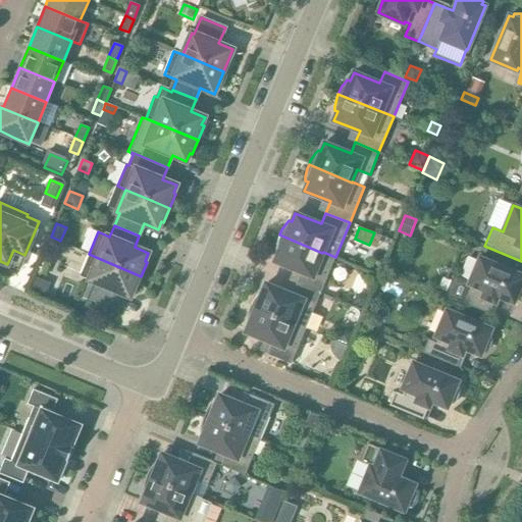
[(320,293),(335,257),(323,252),(322,253),(279,235),(277,239),(276,243),(276,247),(275,252),(278,253),(275,261),(301,272),(297,283),(320,293)]
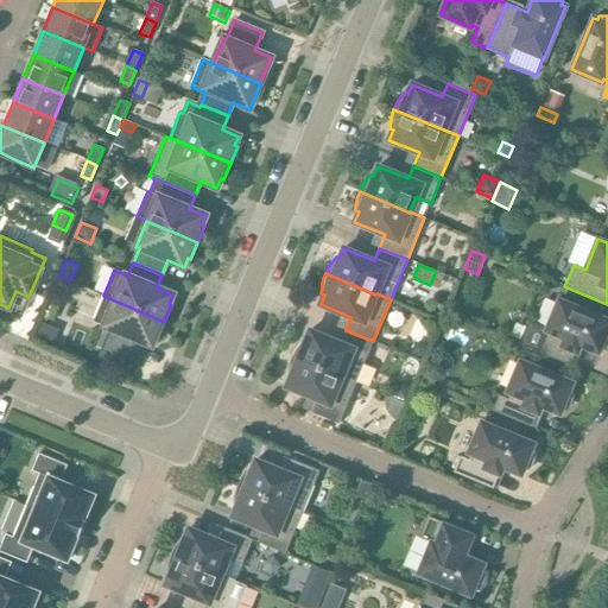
[(158,337),(164,322),(103,296),(93,322),(106,328),(99,346),(127,358),(134,340),(151,346),(154,336),(158,337)]
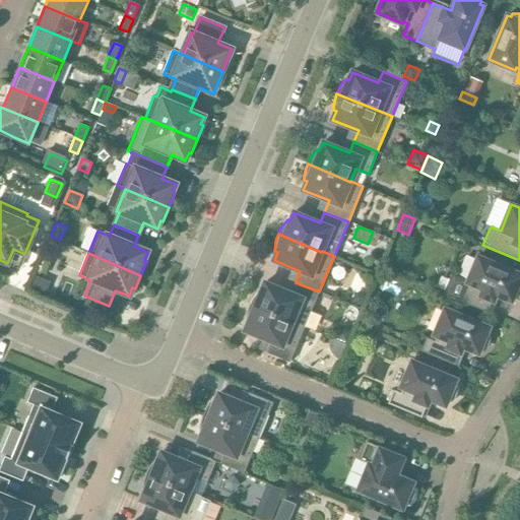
[(519,274),(477,257),(467,281),(451,274),(443,294),(488,313),(496,295),(511,301),(513,298),(515,299),(517,298),(519,296),(519,294),(519,274)]
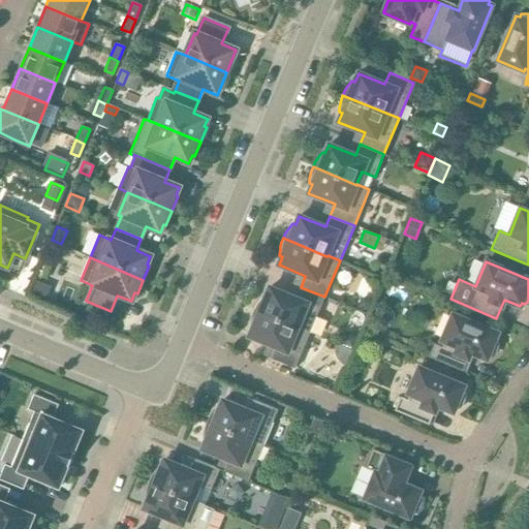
[(36,281),(30,296),(44,302),(51,287),(36,281)]
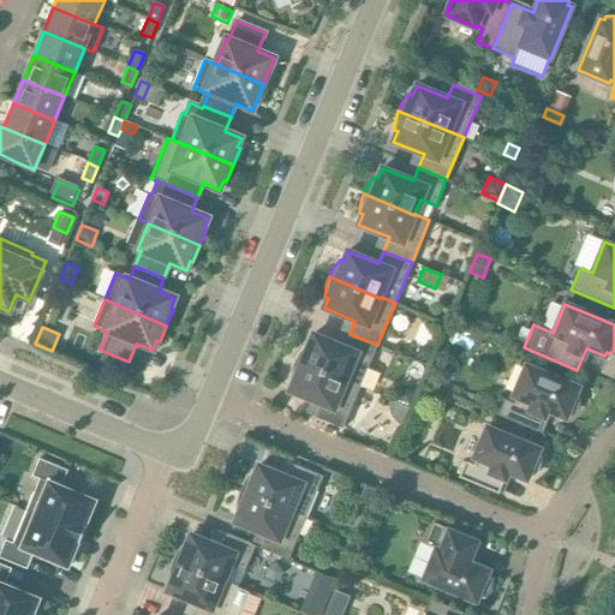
[(360,387),(377,345),(350,334),(344,347),(312,334),(309,344),(305,342),(303,346),(299,351),(297,354),(294,359),(360,387)]
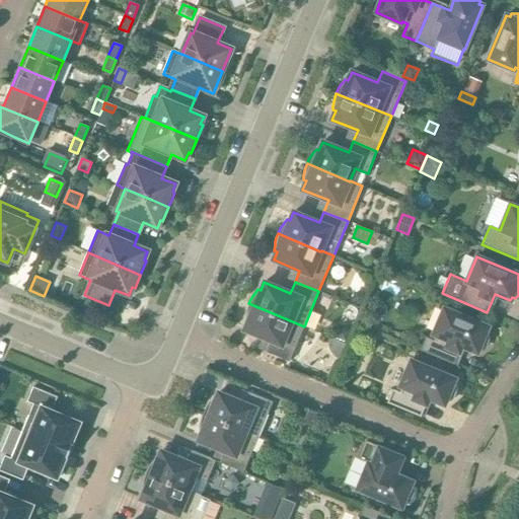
[(355,292),(352,302),(362,306),(366,295),(355,292)]
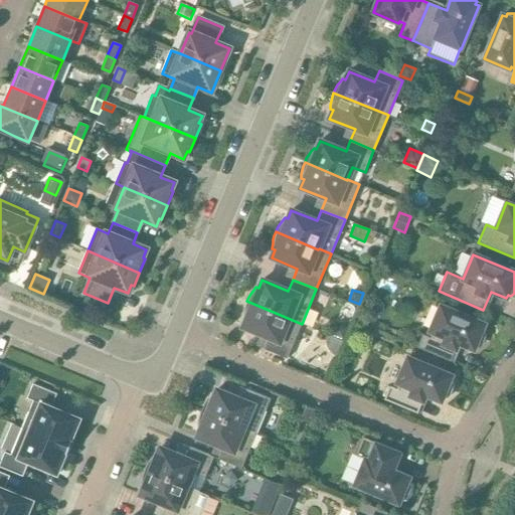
[(287,359),(302,324),(246,301),(245,305),(244,309),(243,313),(243,318),(245,319),(242,327),(268,338),(264,349),(287,359)]
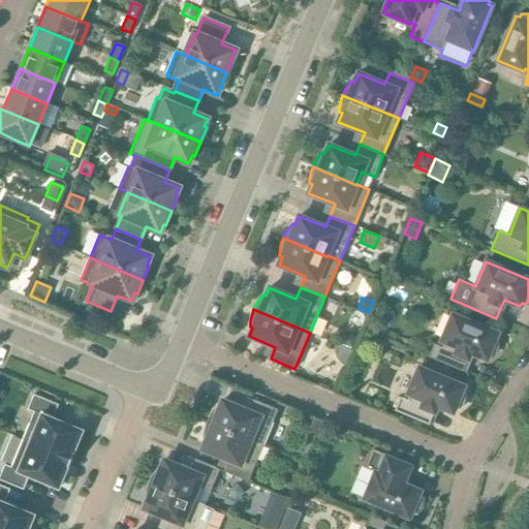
[(497,349),(498,346),(499,344),(499,343),(499,341),(499,339),(498,338),(496,336),(497,333),(453,314),(441,341),(444,342),(442,347),(434,343),(428,358),(463,371),(470,352),(487,360),(488,355),(491,356),(493,354),(494,353),(495,352),(497,349)]
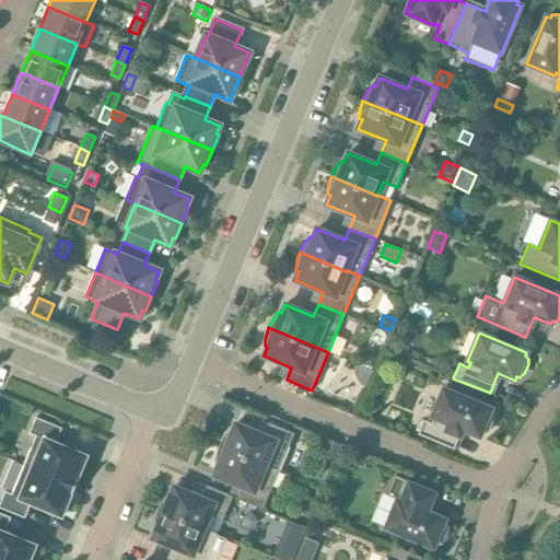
[(368,352),(363,363),(374,369),(378,357),(368,352)]
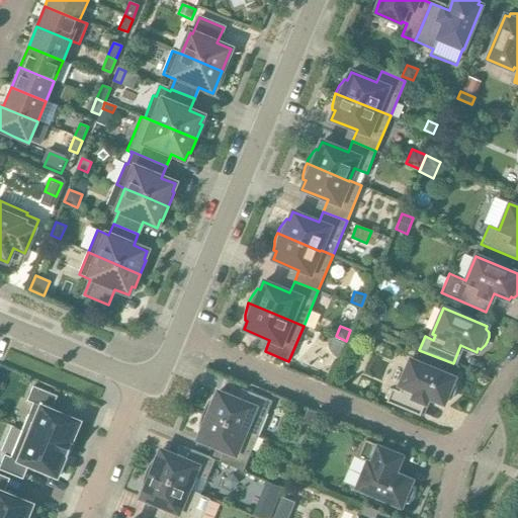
[(329,338),(328,342),(329,347),(330,351),(333,354),(338,358),(344,343),(329,337),(329,338)]
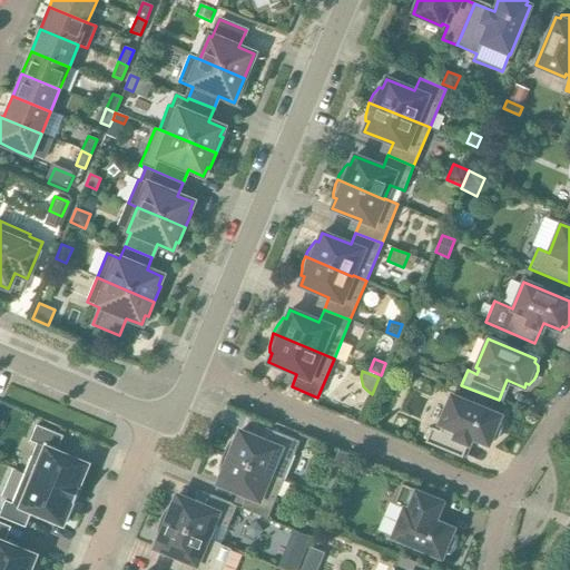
[(500,432),(501,430),(501,429),(501,426),(501,424),(501,423),(501,421),(498,420),(500,416),(451,396),(439,424),(442,425),(440,431),(431,428),(425,442),(462,458),(471,438),(488,444),(489,441),(492,442),(493,441),(495,440),(497,439),(498,436),(499,435),(500,432)]
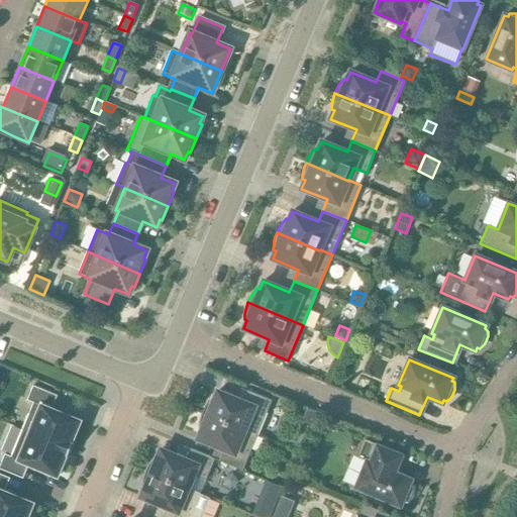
[(33,402),(22,430),(70,449),(73,442),(72,442),(81,420),(52,408),(57,395),(33,386),(27,400),(33,402)]
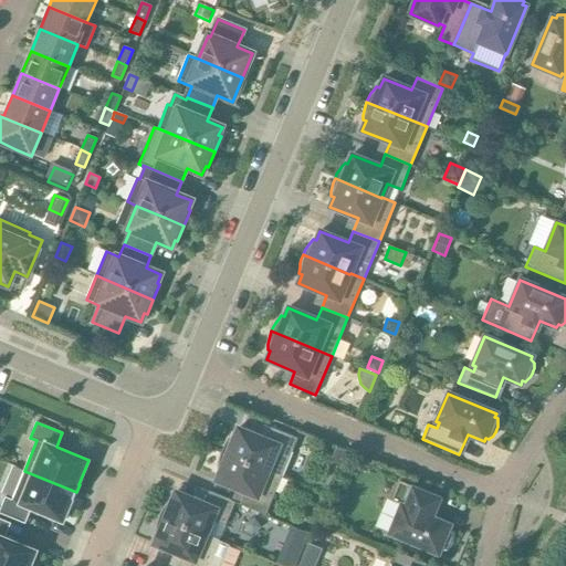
[(221,451),(281,477),(297,438),(271,428),(265,440),(238,428),(234,438),(231,436),(228,440),(226,443),(223,448),(221,451)]
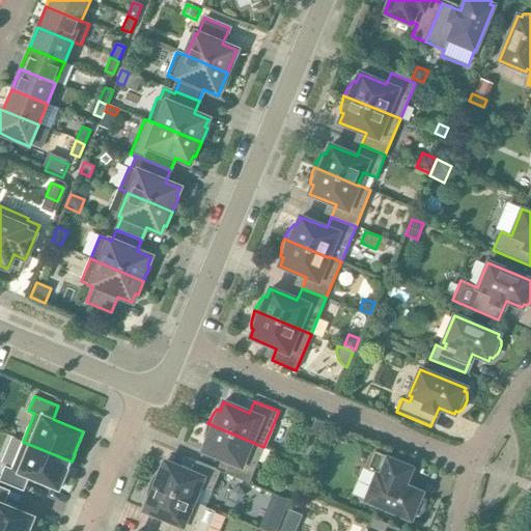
[(315,420),(311,432),(319,436),(324,424),(315,420)]
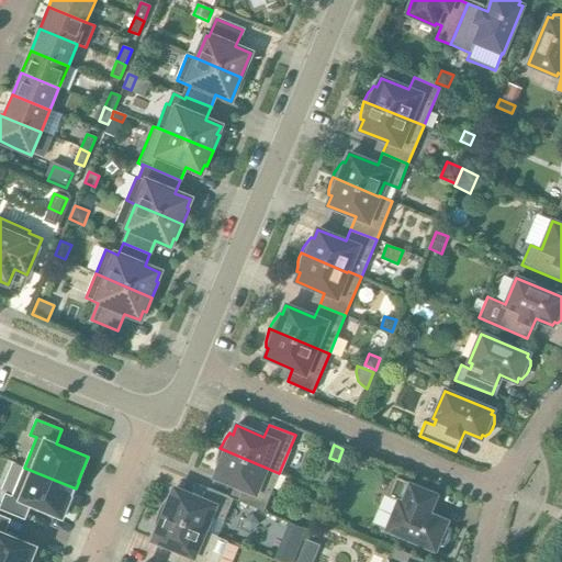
[(263,512),(279,473),(220,448),(217,452),(216,457),(216,462),(215,467),(218,468),(214,476),(243,489),(237,501),(263,512)]
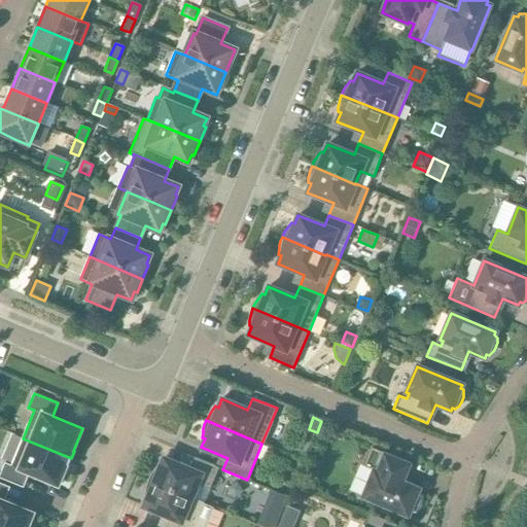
[(4,462),(0,473),(0,478),(23,487),(28,473),(59,486),(67,464),(68,465),(71,458),(23,438),(11,465),(4,462)]
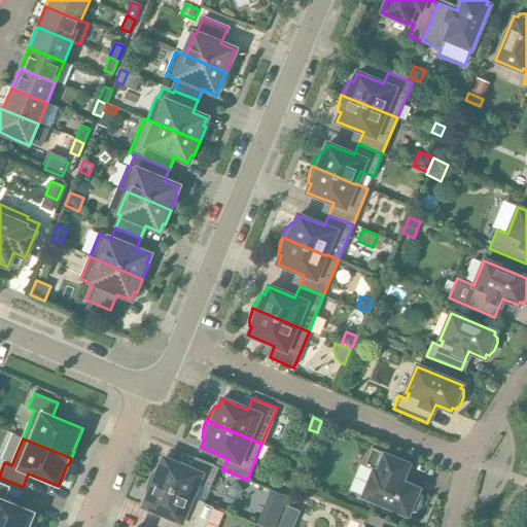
[(315,444),(310,458),(322,463),(327,449),(315,444)]
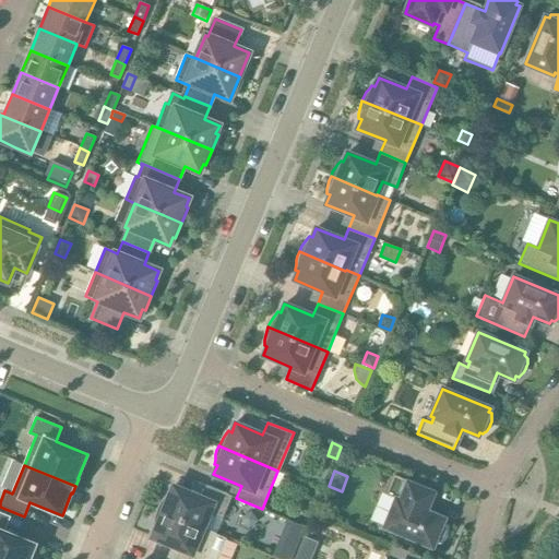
[(384,526),(432,547),(433,543),(437,544),(439,542),(441,539),(443,536),(444,534),(445,527),(445,523),(442,522),(443,519),(427,512),(435,492),(394,475),(385,495),(396,499),(384,526)]
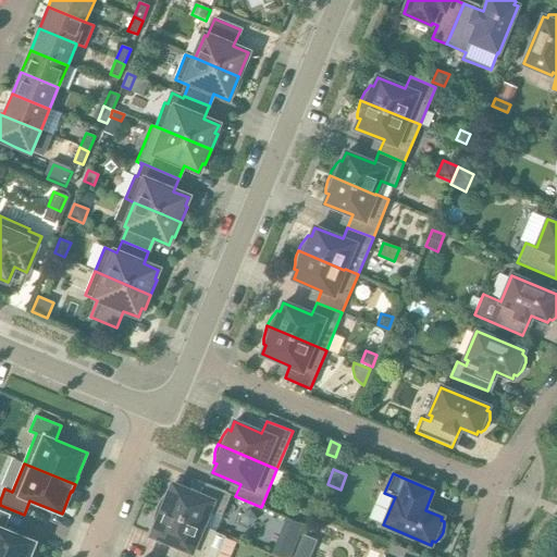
[(202,527),(202,525),(208,512),(221,518),(231,494),(206,483),(200,496),(173,484),(169,493),(165,492),(163,495),(160,499),(158,503),(156,507),(202,527)]
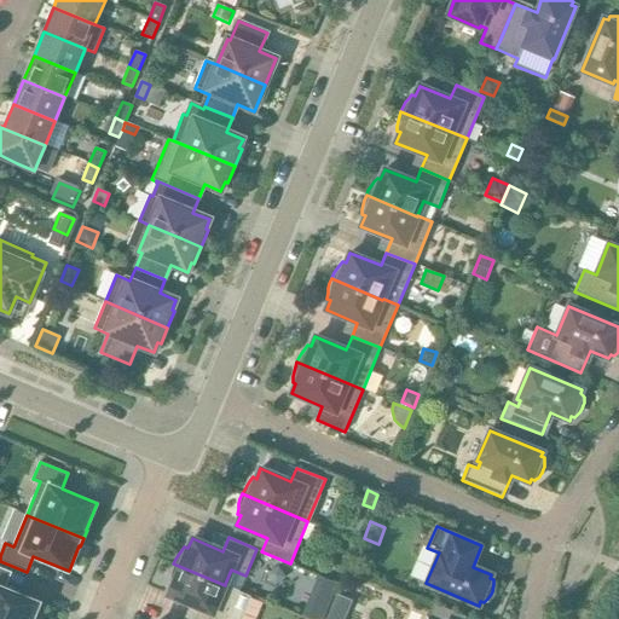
[(239,618),(250,595),(225,584),(225,585),(173,563),(172,568),(171,573),(169,578),(169,583),(173,585),(168,595),(200,608),(194,618),(239,618)]
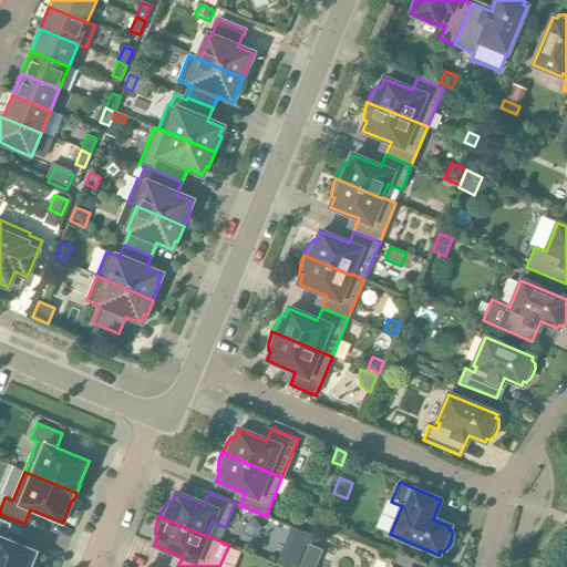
[(0,519),(0,566),(30,566),(37,552),(4,538),(10,524),(0,519)]
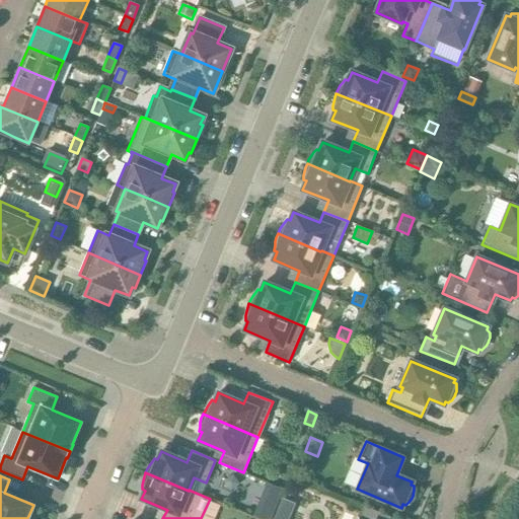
[(267,483),(252,517),(257,518),(271,518),(284,491),(267,483)]
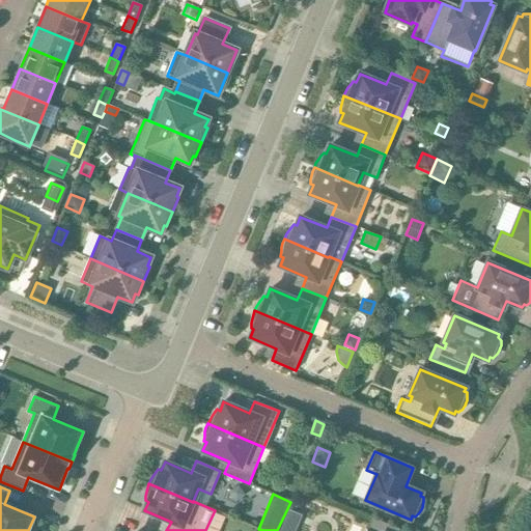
[(398,530),(399,529),(372,518),(366,530),(398,530)]
